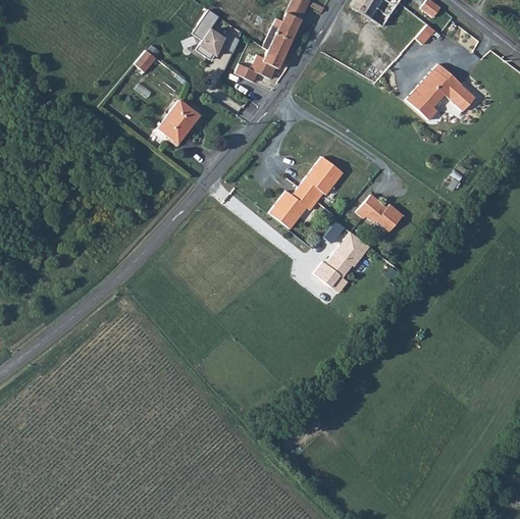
[(272,27),(267,37),(273,40),(268,50),(288,60),(311,8),(314,2),(309,0),(290,0),(277,29),(272,27)]
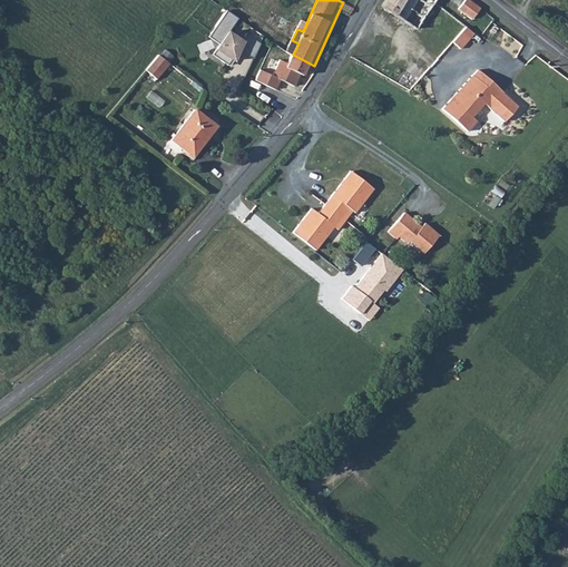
[(385,0),(381,8),(419,28),(433,2),(434,0),(385,0)]
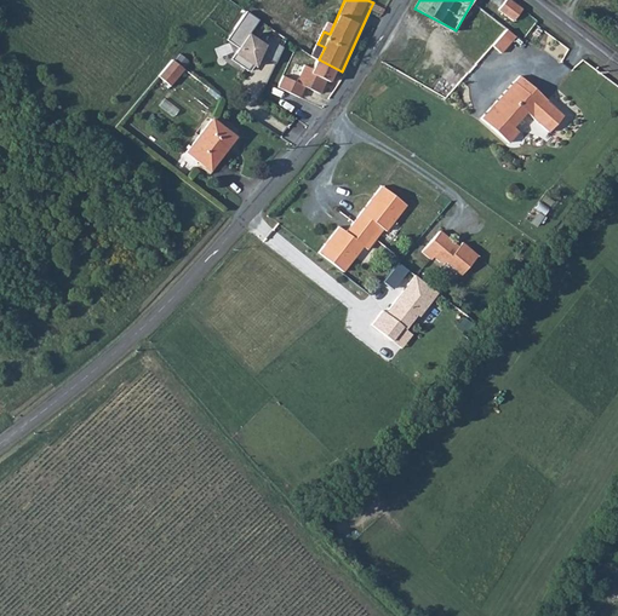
[(504,0),(501,5),(516,15),(518,13),(522,7),(526,3),(521,0),(504,0)]
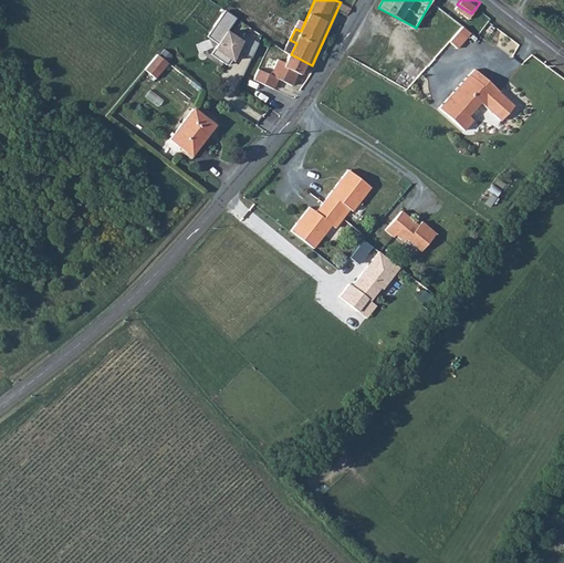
[(351,13),(354,8),(341,2),(337,9),(351,13)]
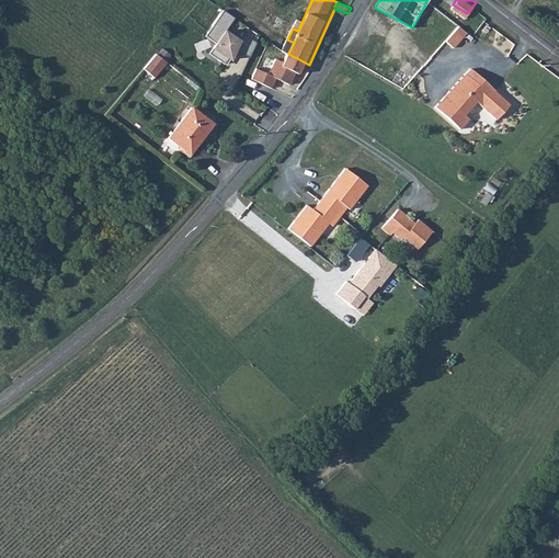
[(252,41),(240,32),(236,40),(221,29),(230,15),(220,9),(203,35),(206,36),(193,42),(195,49),(212,45),(207,52),(221,60),(225,57),(227,58),(234,48),(246,56),(252,41)]
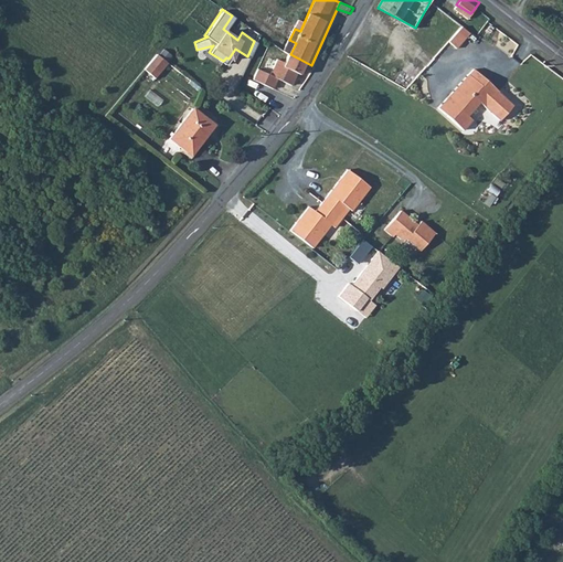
[(468,32),(459,24),(445,40),(454,48),(468,32)]
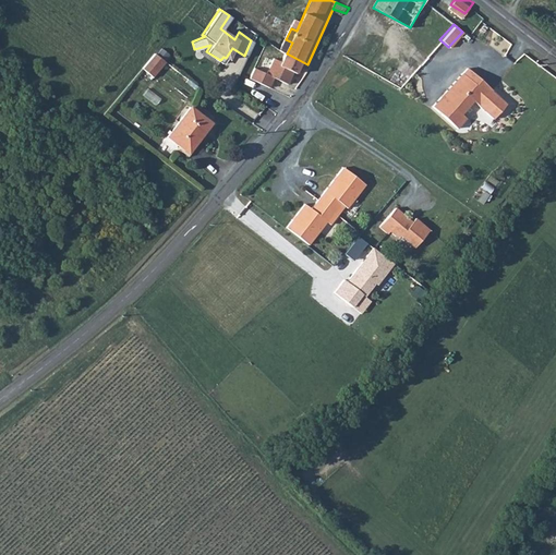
[(287,53),(292,43),(286,39),(281,50),(287,53)]
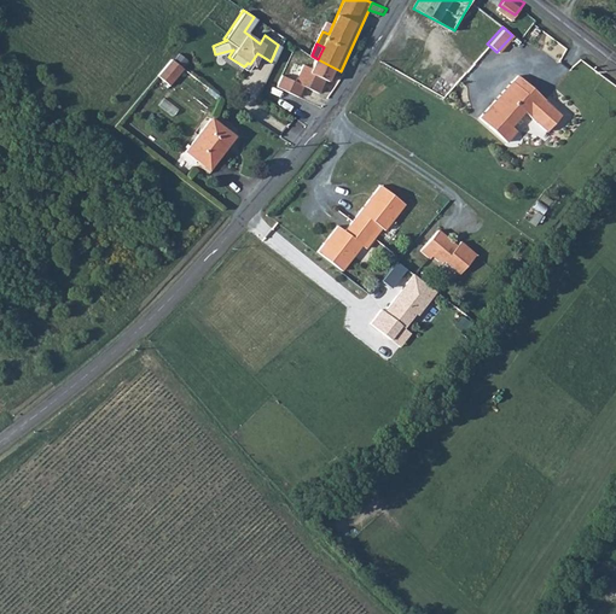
[(174,56),(160,72),(173,85),(186,68),(174,56)]
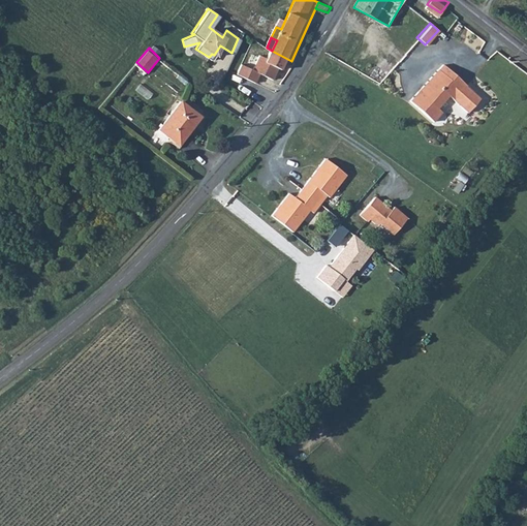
[(291,61),(272,51),(268,59),(265,64),(283,72),(285,73),(291,61)]
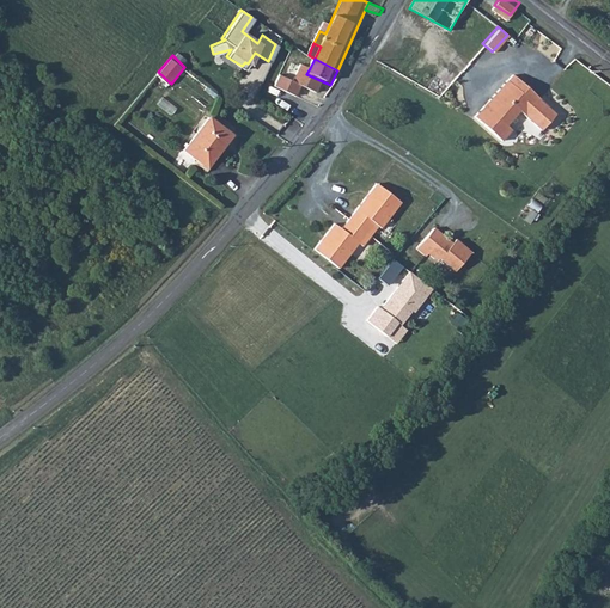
[(305,87),(323,96),(328,84),(306,74),(310,68),(305,67),(298,83),(284,77),(279,88),(300,98),(305,87)]
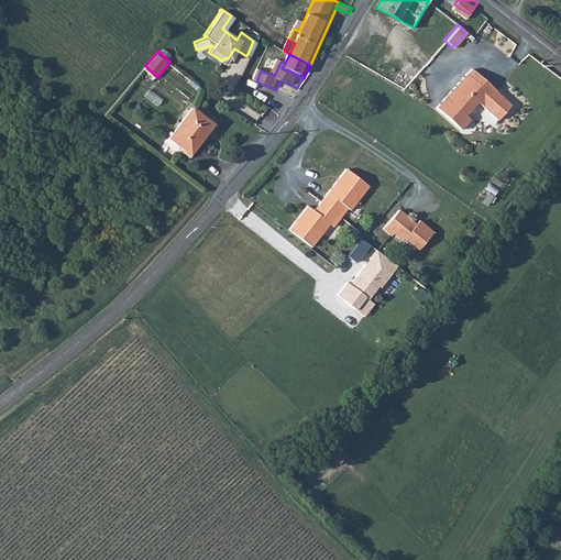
[(468,70),(438,106),(464,128),(474,117),(470,113),(482,99),(501,114),(514,99),(498,86),(472,65),(468,70)]
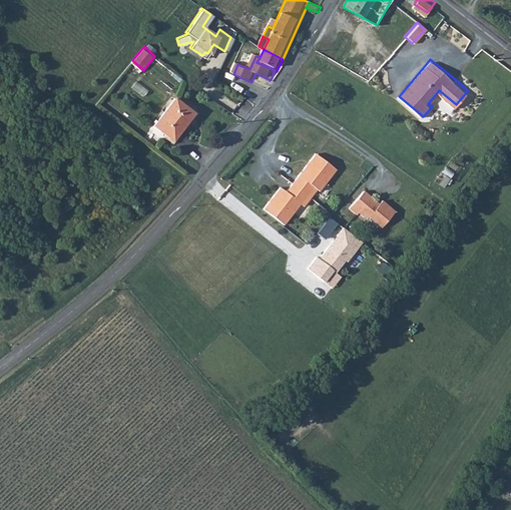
[(240,116),(252,101),(242,94),(230,109),(240,116)]
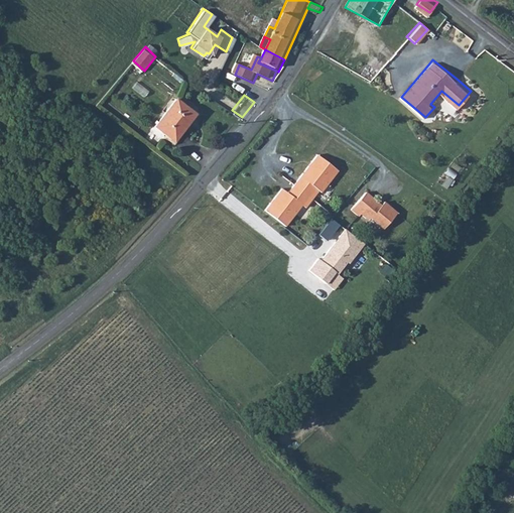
[(195,113),(175,98),(153,126),(172,141),(195,113)]
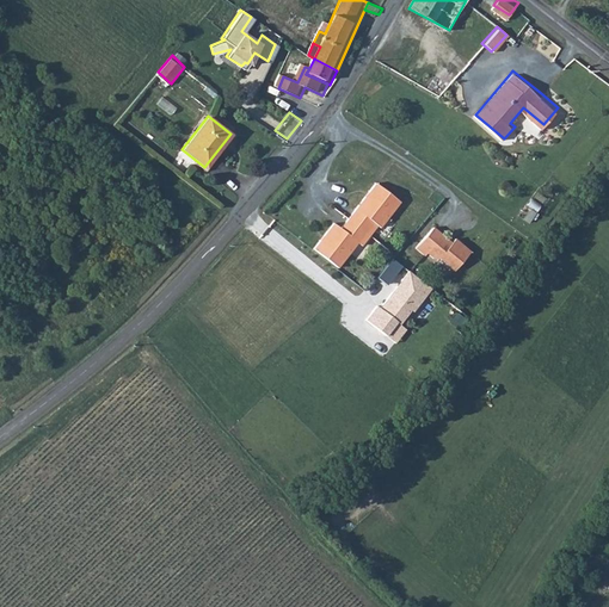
[(318,251),(343,268),(362,243),(367,246),(381,225),(383,228),(404,202),(379,184),(344,229),(338,224),(318,251)]
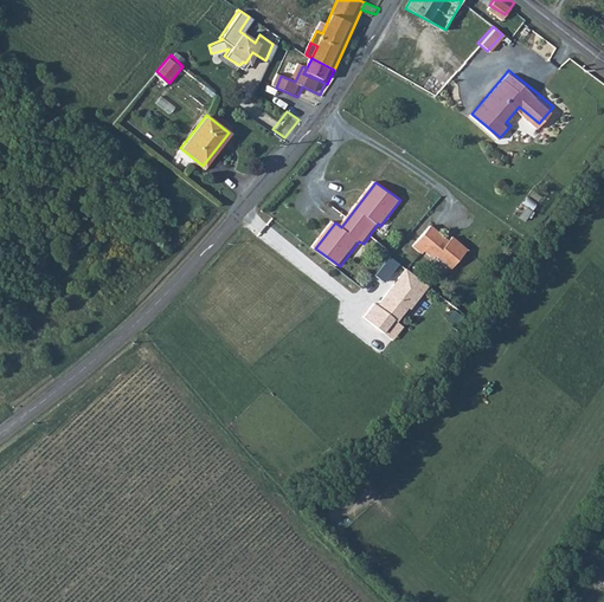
[(434,224),(417,245),(426,252),(429,248),(435,254),(441,253),(455,266),(471,247),(456,234),(453,239),(434,224)]
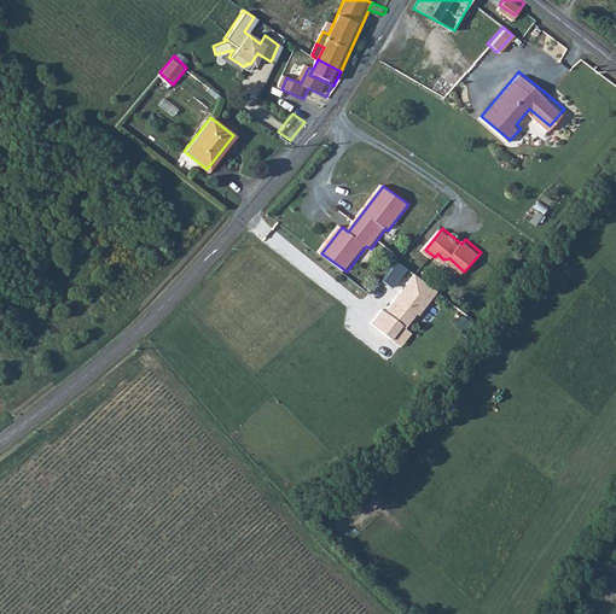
[(378,305),(366,321),(388,338),(397,322),(402,326),(435,288),(395,258),(379,276),(395,290),(381,309),(378,305)]
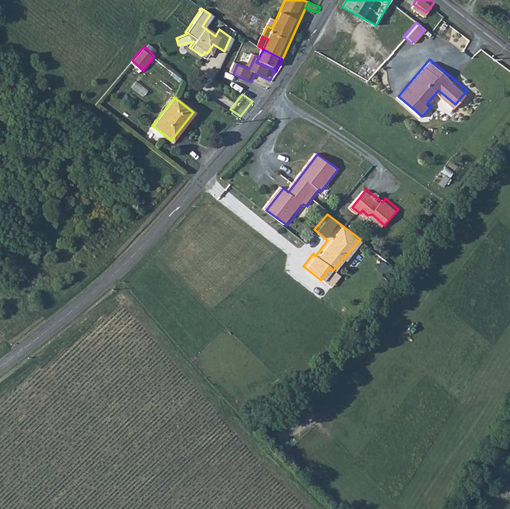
All buildings are outlined.
